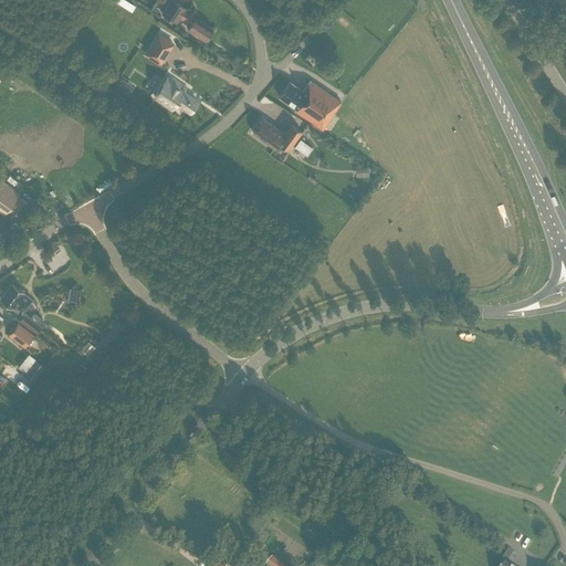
[(173,0),(169,0),(165,8),(161,13),(176,22),(179,17),(191,24),(188,29),(205,40),(208,34),(210,34),(211,31),(211,30),(212,28),(196,17),(184,10),(186,8),(173,0)]
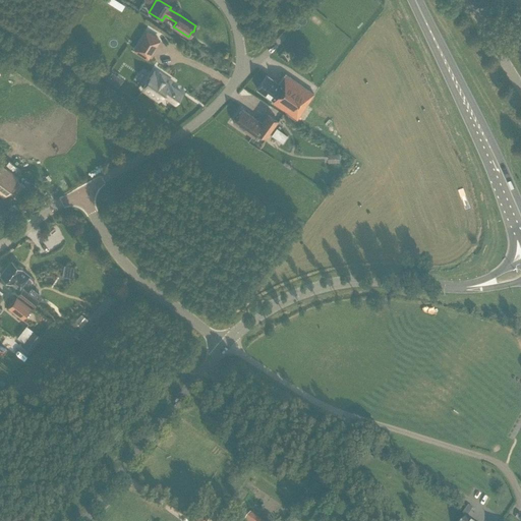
[(159,41),(147,32),(134,50),(148,58),(159,41)]
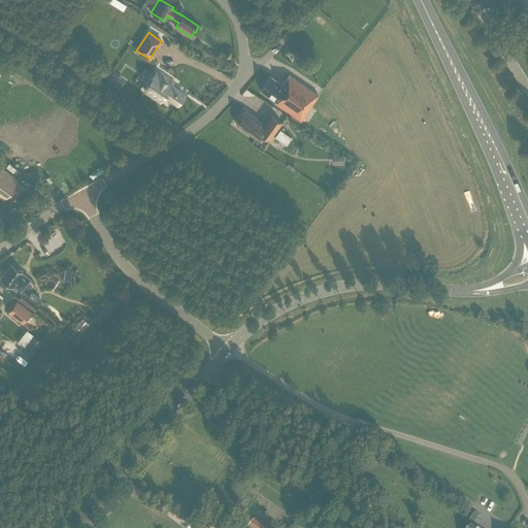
[(172,87),(174,84),(157,71),(143,92),(160,102),(164,95),(177,104),(184,95),(172,87)]
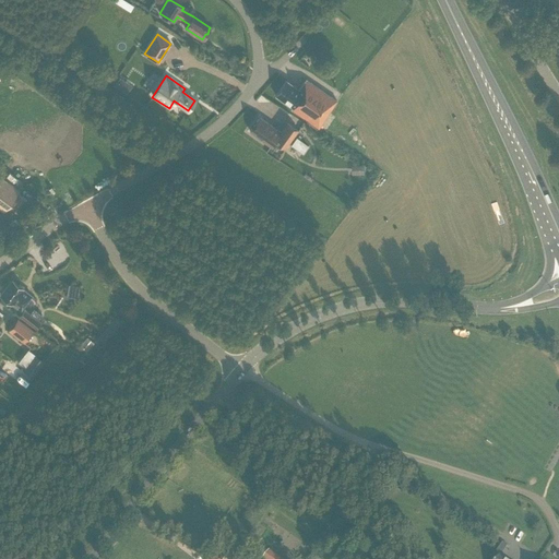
[(121,90),(126,84),(115,76),(110,82),(121,90)]
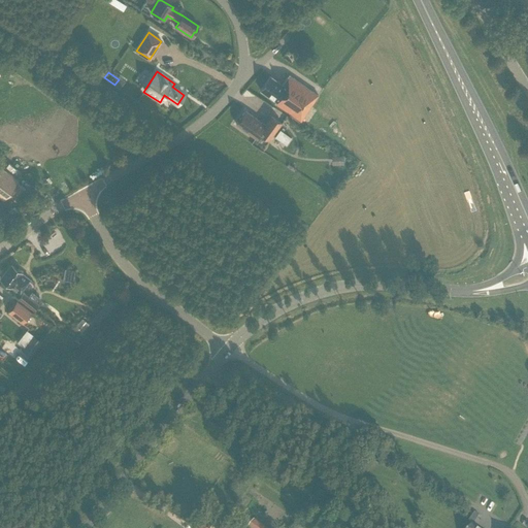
[(300,121),(318,95),(289,75),(283,85),(270,76),(260,90),(275,101),(274,103),(300,121)]
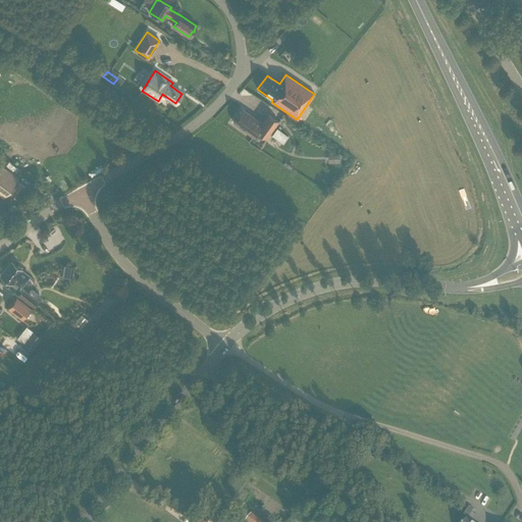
[(262,122),(243,109),(233,122),(247,133),(252,136),(256,132),(266,139),(278,121),(268,114),(262,122)]
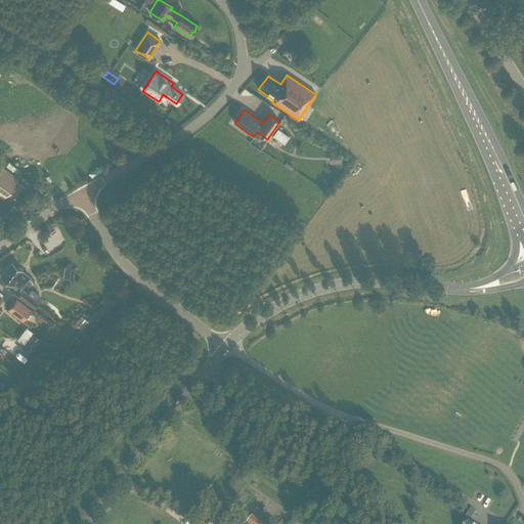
[(340,155),(330,156),(330,164),(340,164),(340,155)]
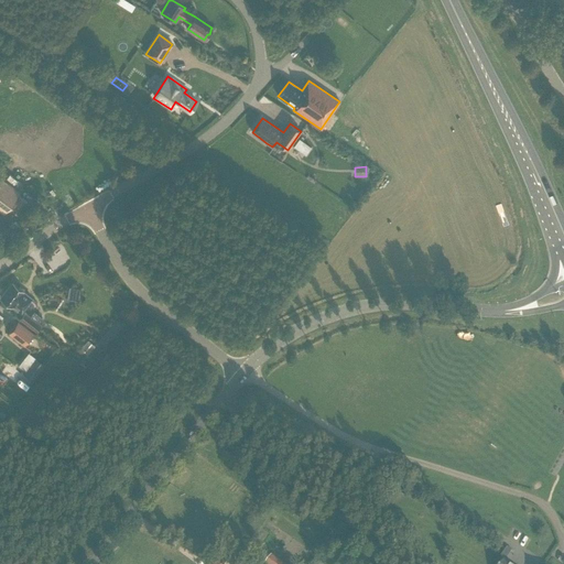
[(28,202),(18,194),(20,192),(0,177),(0,210),(3,214),(9,207),(19,215),(28,202)]
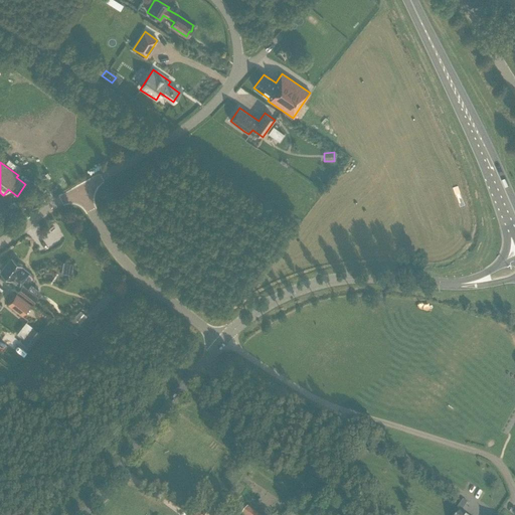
[(11,256),(0,270),(0,271),(19,286),(24,279),(28,274),(30,272),(21,266),(22,265),(11,256)]
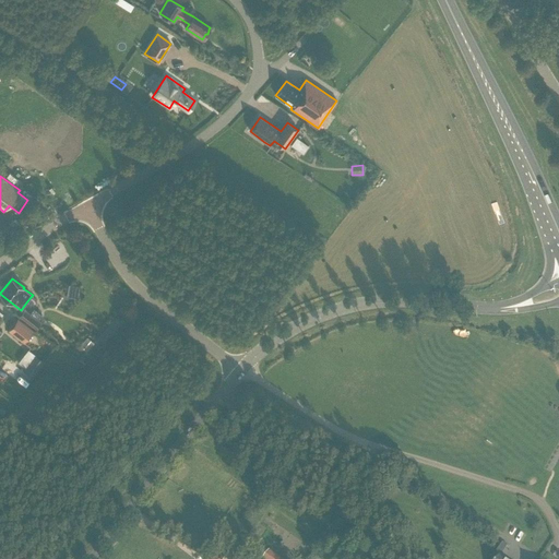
[(79,286),(69,284),(67,296),(76,297),(79,286)]
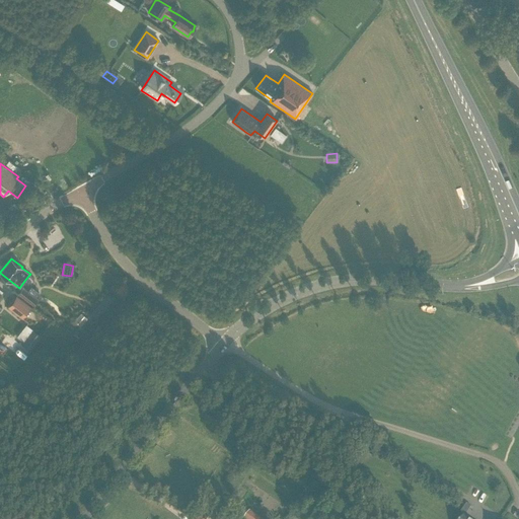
[(36,299),(31,295),(22,288),(17,294),(27,301),(32,305),(36,299)]
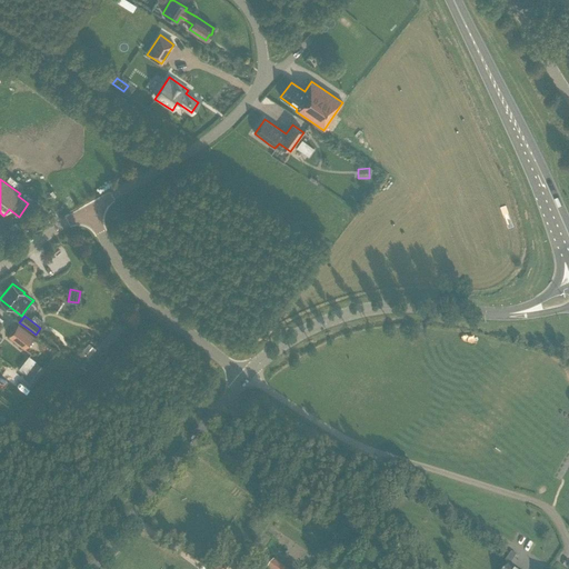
[(25,348),(33,337),(18,325),(9,336),(25,348)]
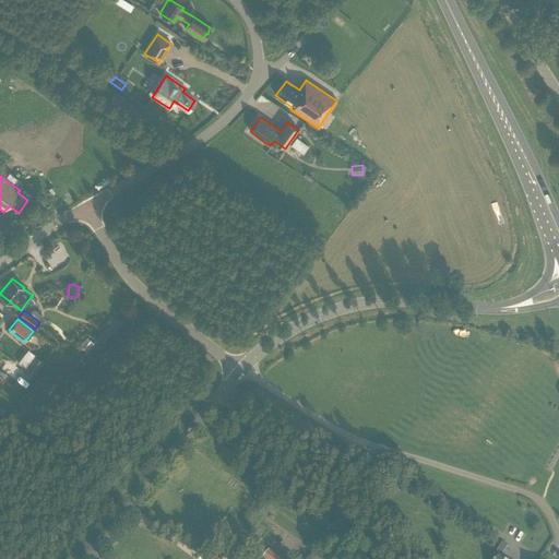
[(87,333),(78,340),(84,351),(94,344),(87,333)]
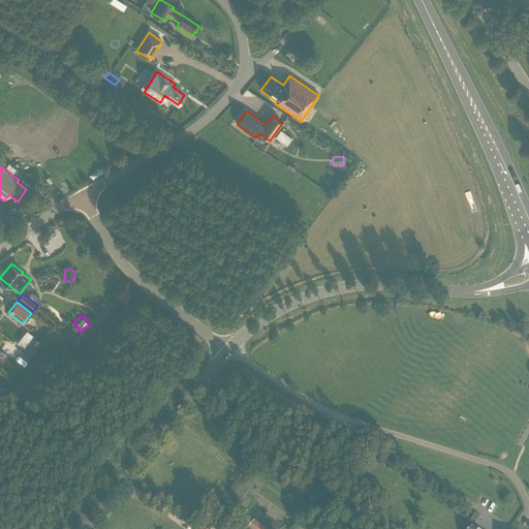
[(41,343),(33,336),(22,351),(31,358),(41,343)]
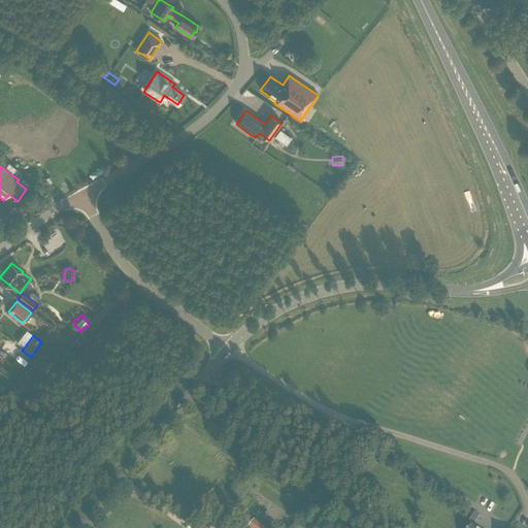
[(251,500),(246,497),(241,503),(246,506),(251,500)]
